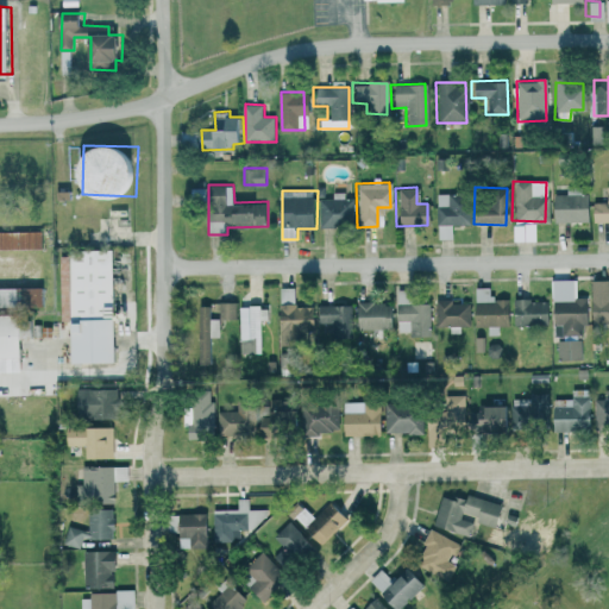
[(434,194),(435,239),(450,239),(450,225),(465,225),(465,193),(434,194)]
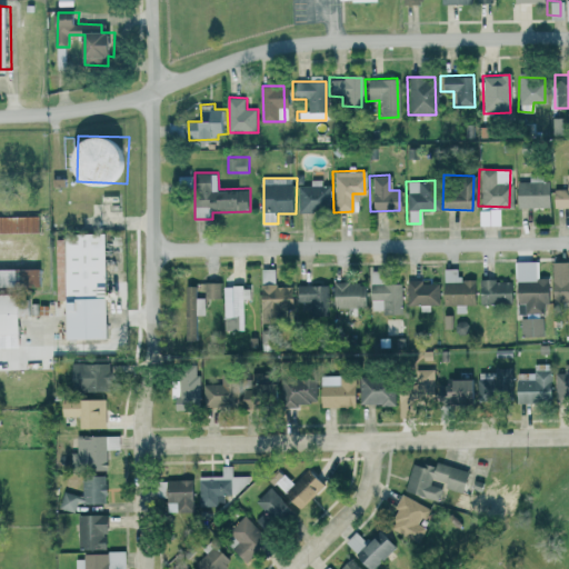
[(300,182),(300,212),(328,211),(327,185),(319,185),(319,181),(300,182)]
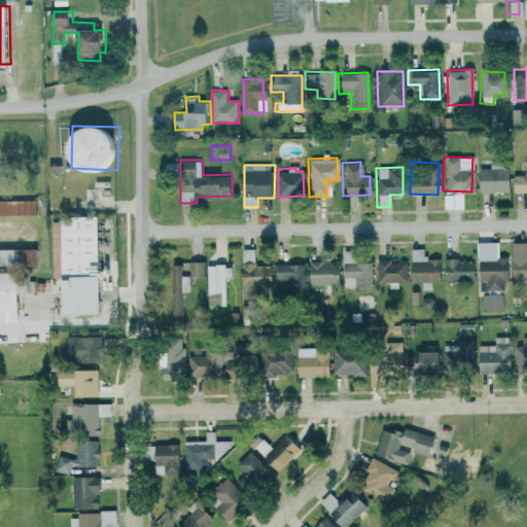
[(476,192),(508,191),(508,168),(476,168),(476,192)]
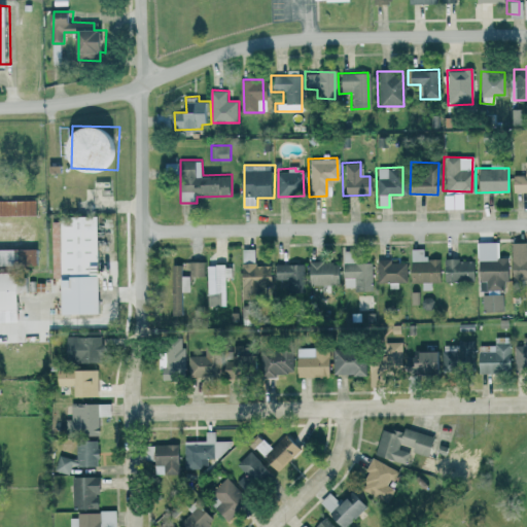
[(442,209),(461,208),(460,191),(442,192),(442,209)]
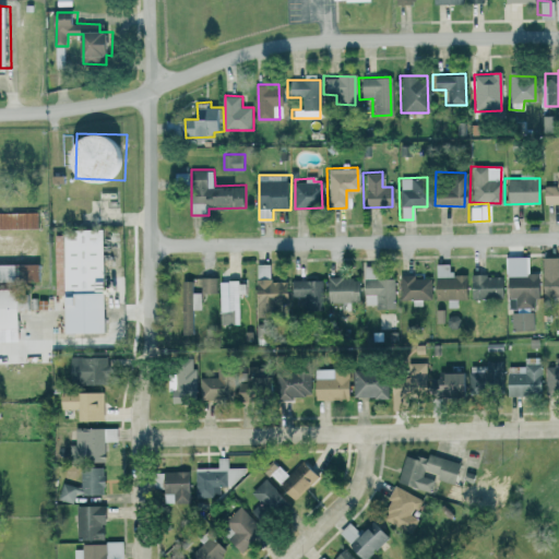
[(0,211),(0,227),(40,227),(40,211),(0,211)]
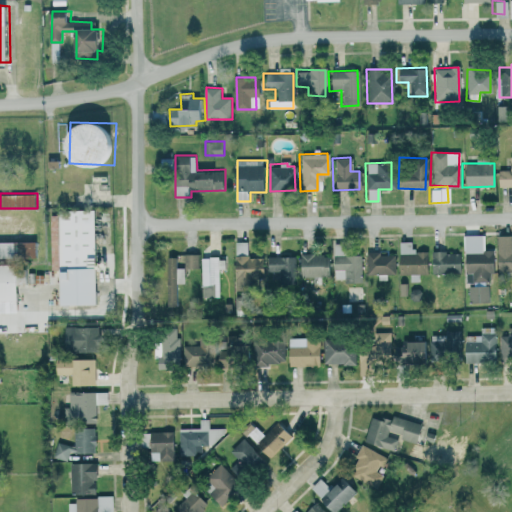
[(98,209),(52,210),(54,269),(64,269),(64,304),(100,303),(98,209)]
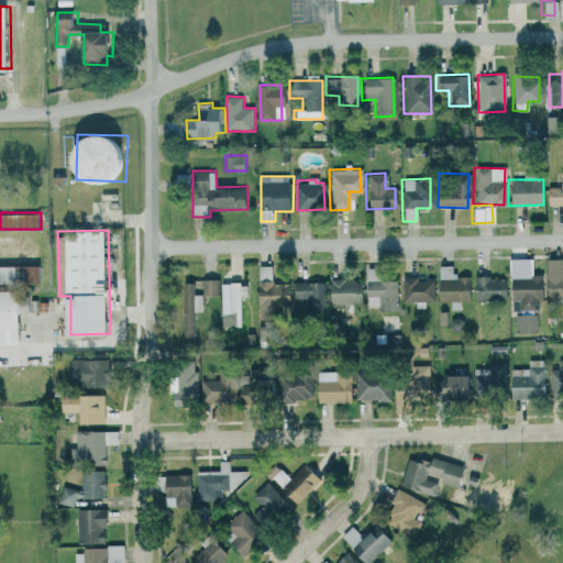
[(527,258),(507,258),(507,301),(516,301),(516,310),(539,310),(539,275),(527,275),(527,258)]
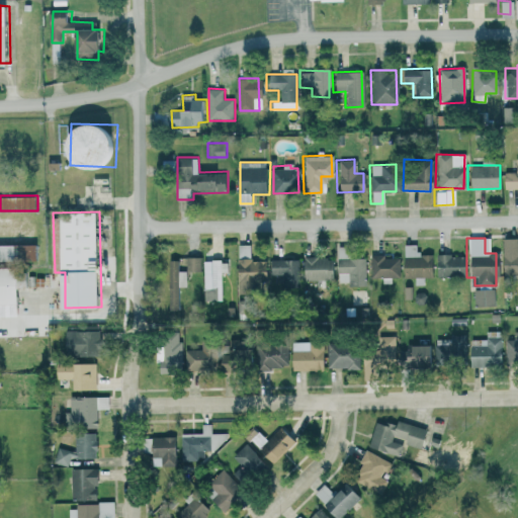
[(517,274),(517,253),(515,254),(515,238),(499,239),(500,275),(517,274)]
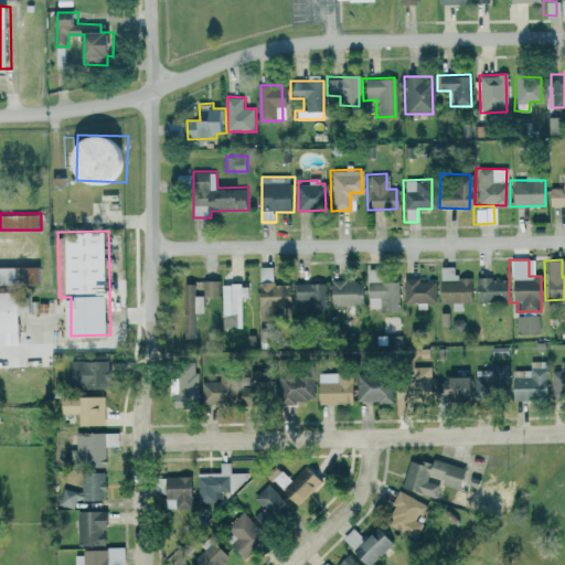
[(0,285),(43,285),(42,264),(0,265),(0,285)]
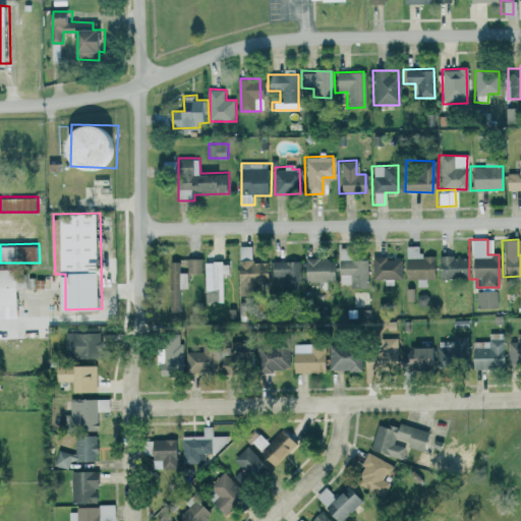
[(433,254),(417,255),(416,245),(403,246),(404,279),(435,278),(433,254)]
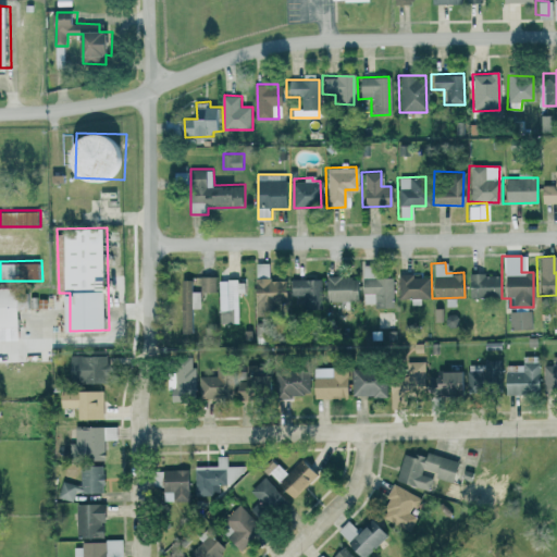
[(395,276),(379,276),(379,263),(366,264),(367,306),(396,305),(395,276)]
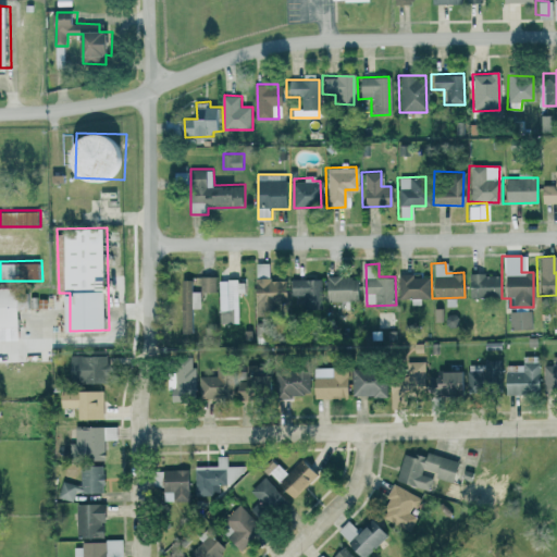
[(400,297),(428,297),(426,277),(416,277),(416,272),(400,273),(400,297)]
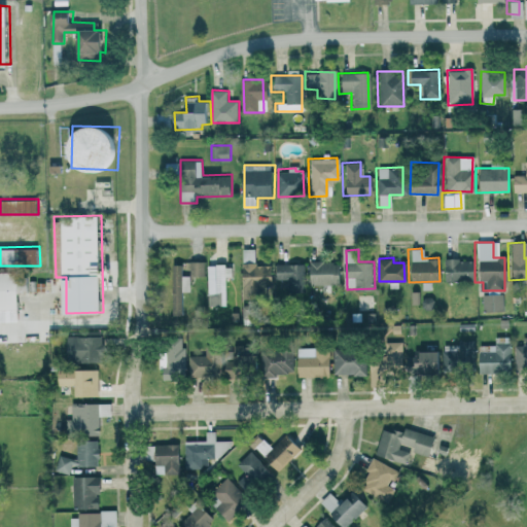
[(442,281),(470,280),(470,259),(442,259),(442,281)]
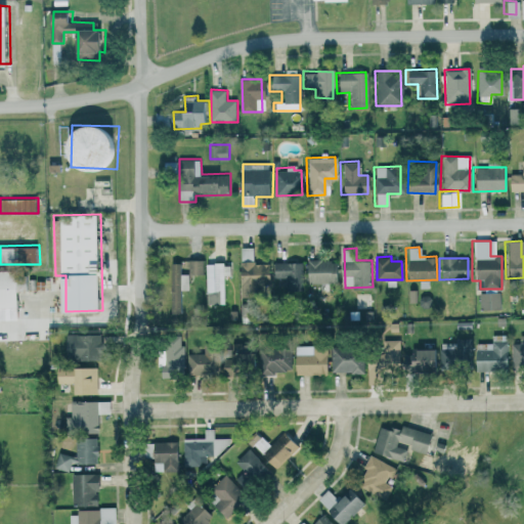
[(206,259),(190,259),(190,273),(205,273),(206,259)]
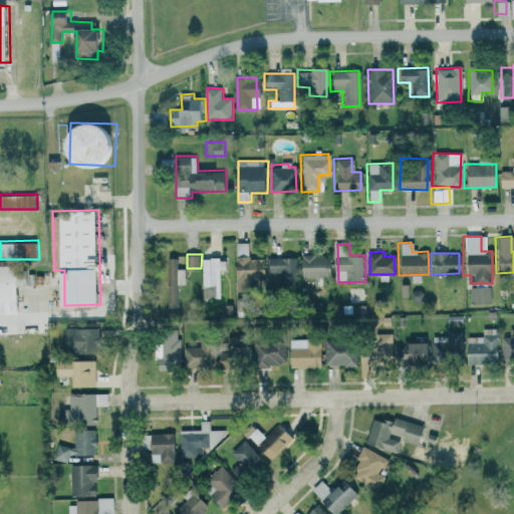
[(333,254),(305,254),(305,277),(333,277),(333,254)]
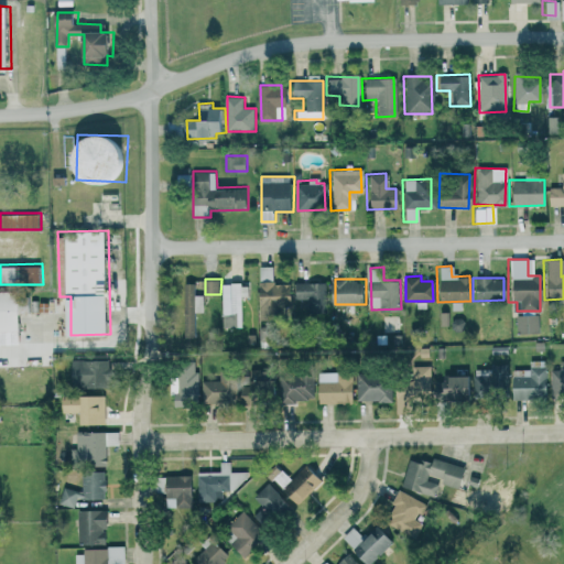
[(185,337),(197,336),(196,281),(184,282),(185,337)]
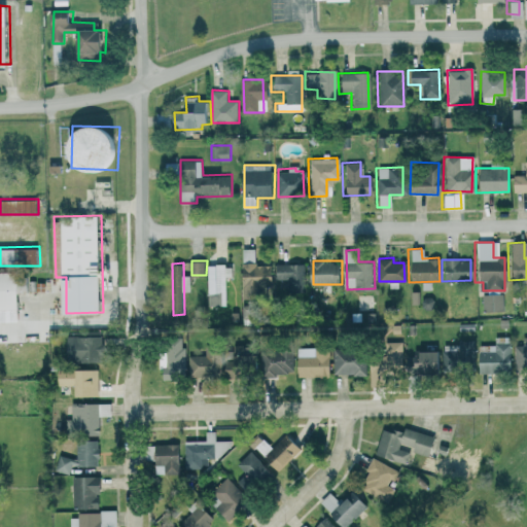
[(243,264),(245,294),(276,292),(274,262),(243,264)]
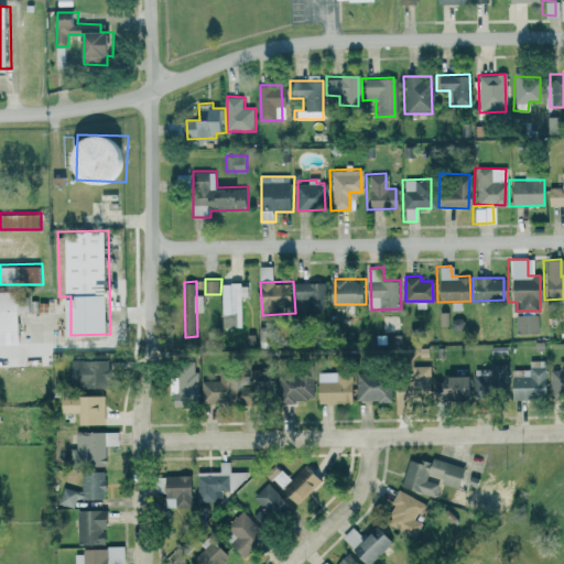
[(328,281),(297,281),(299,299),(310,299),(310,312),(328,312),(328,281)]
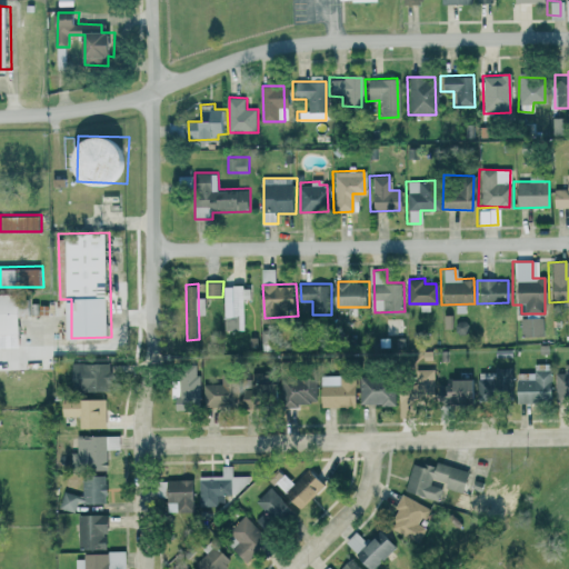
[(226,286),(227,329),(246,329),(246,298),(252,298),(252,285),(226,286)]
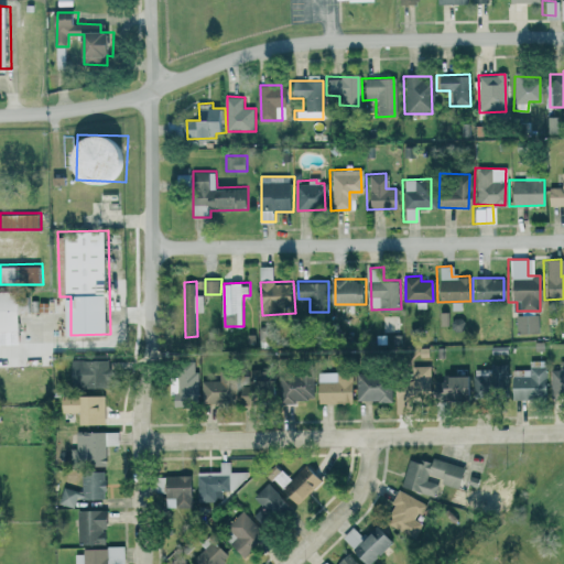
[(0,329),(23,329),(23,292),(0,292),(0,329)]
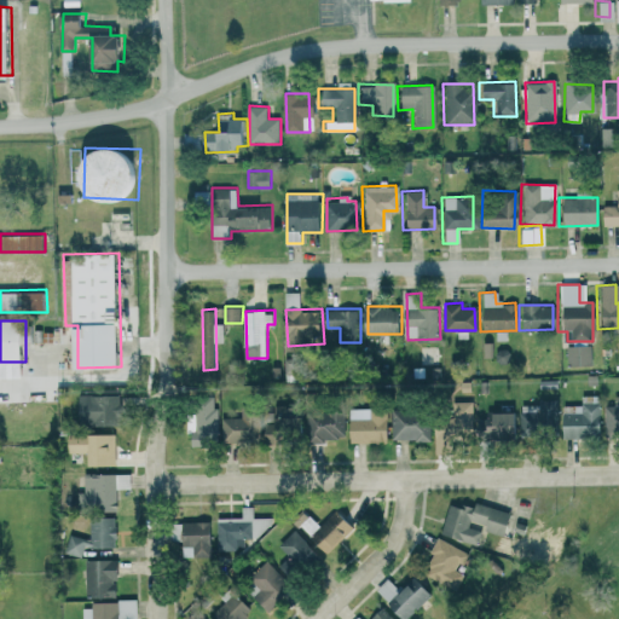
[(563,365),(588,366),(588,346),(563,346),(563,365)]
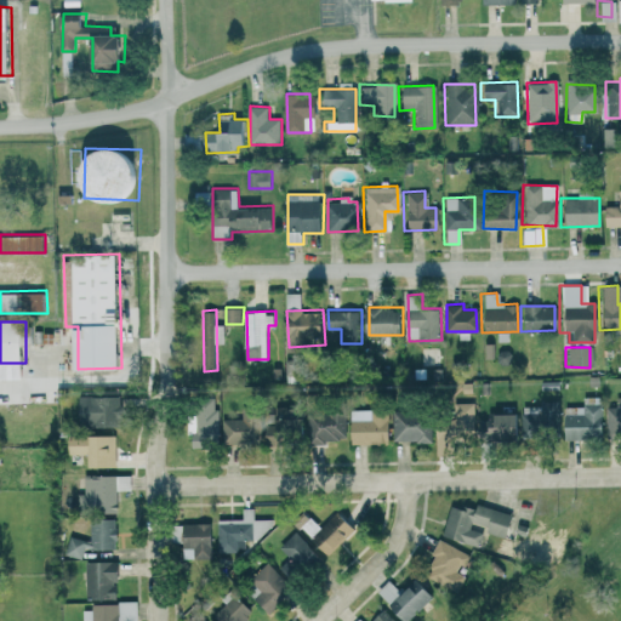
[(288,374),(301,375),(302,359),(289,358),(288,374)]
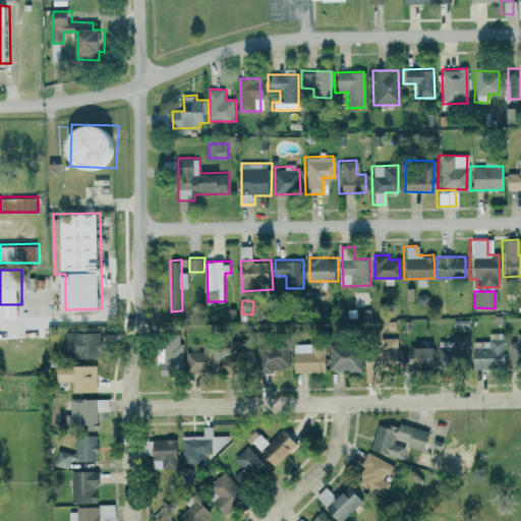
[(102,354),(102,332),(68,331),(68,353),(102,354)]
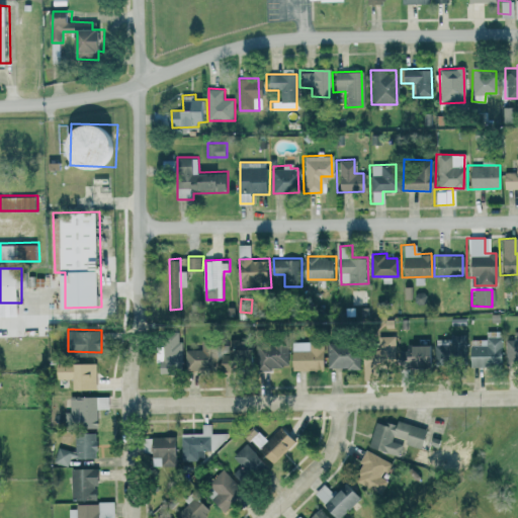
[(473,339),(473,364),(499,364),(500,341),(501,331),(485,331),(484,339),(473,339)]
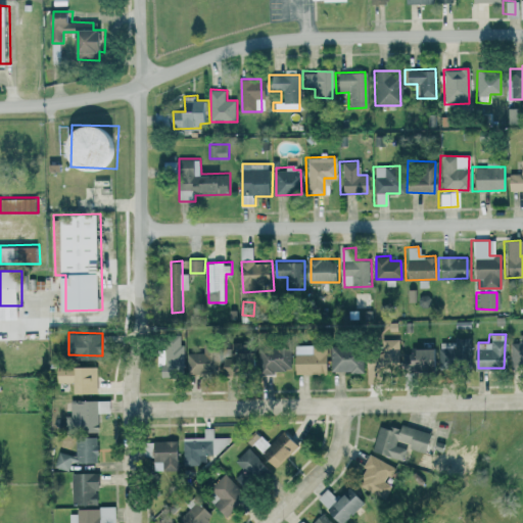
[(370,383),(383,383),(383,370),(402,370),(402,338),(385,338),(385,354),(370,354),(370,383)]
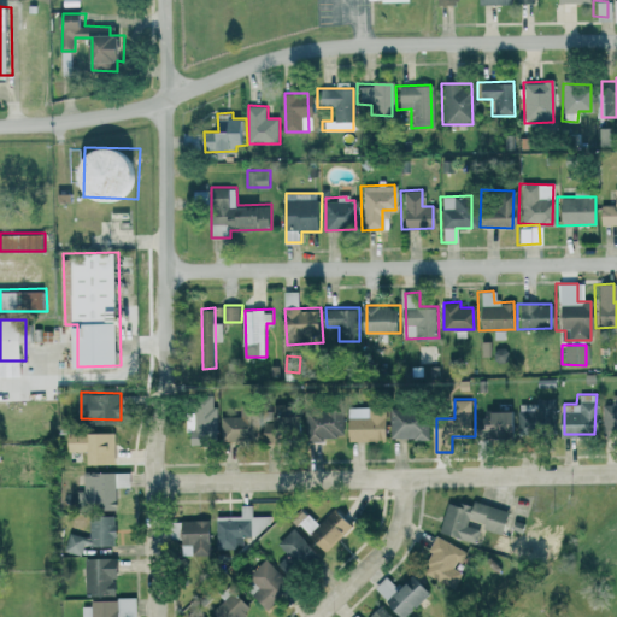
[(559,429),(558,400),(521,401),(522,430),(559,429)]
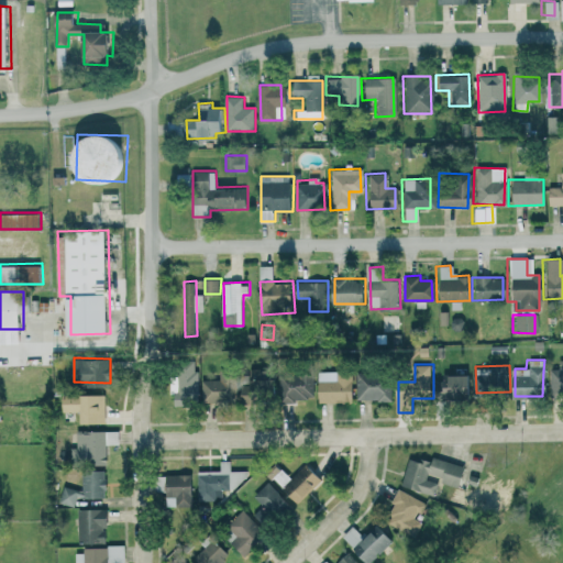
[(221,378),(203,379),(205,404),(238,403),(238,368),(221,368),(221,378)]
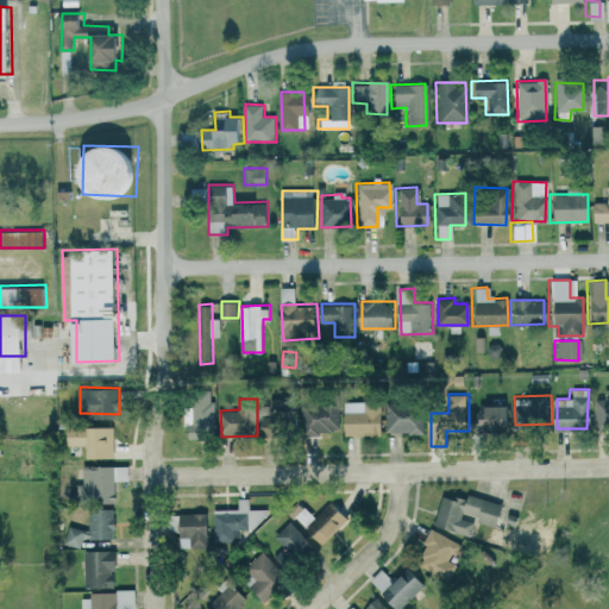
[(347,434),(384,433),(384,399),(365,400),(365,409),(347,409),(347,434)]
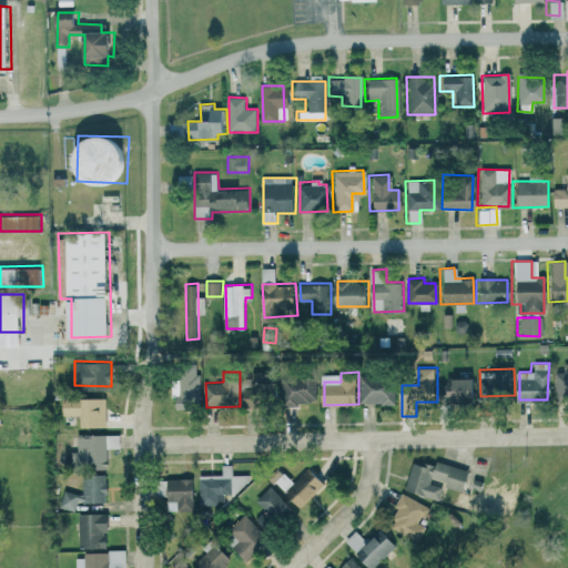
[(362,402),(397,403),(398,374),(362,373),(362,402)]
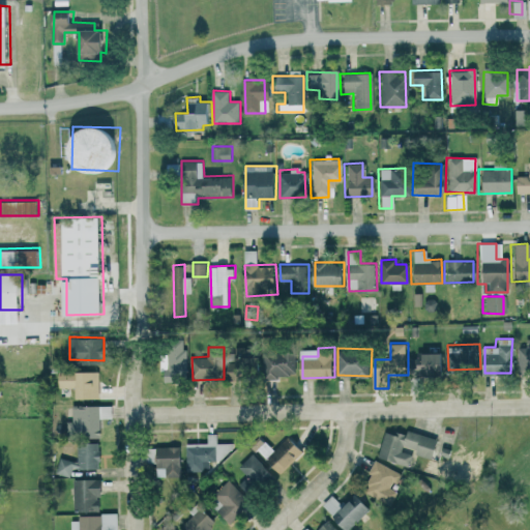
[(297,353),(237,352),(237,375),(297,376),(297,353)]
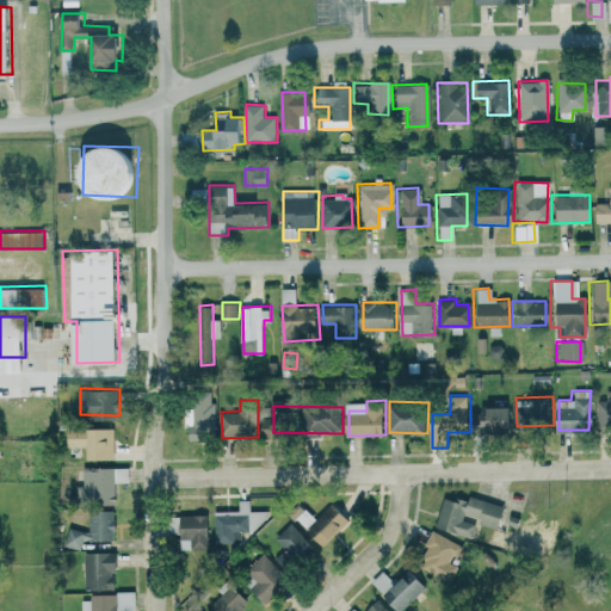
[(514,408),(476,407),(475,430),(514,431),(514,408)]
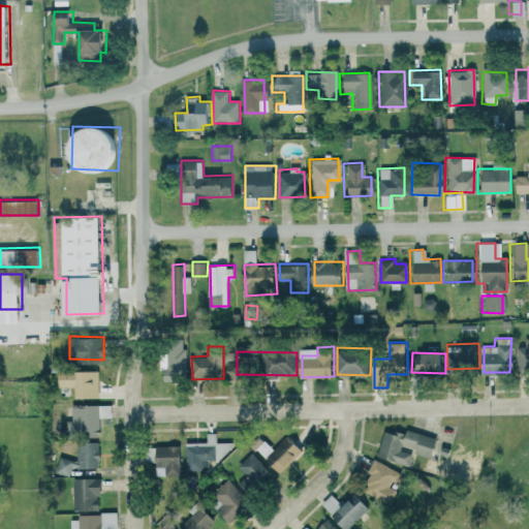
[(100,397),(101,370),(61,370),(61,385),(79,386),(79,397),(100,397)]
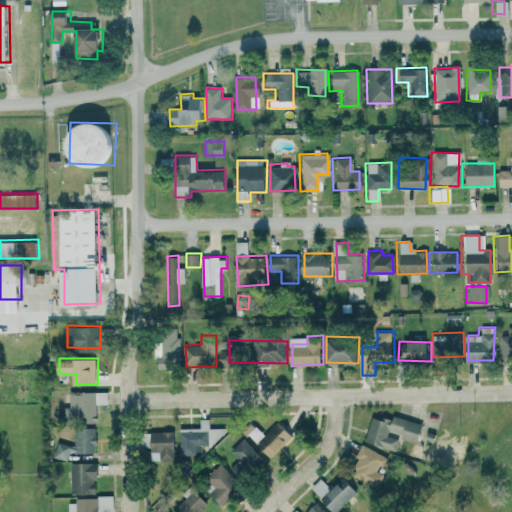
[(110,390),(72,391),(72,406),(66,406),(66,421),(98,421),(98,403),(110,403),(110,390)]
